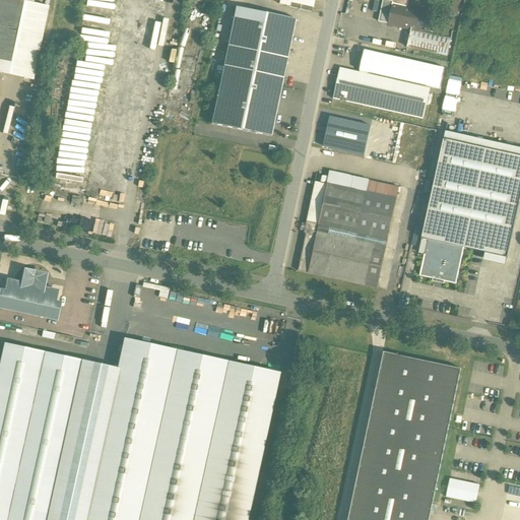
[(23,0),(0,0),(0,60),(11,63),(24,1),(23,0)]
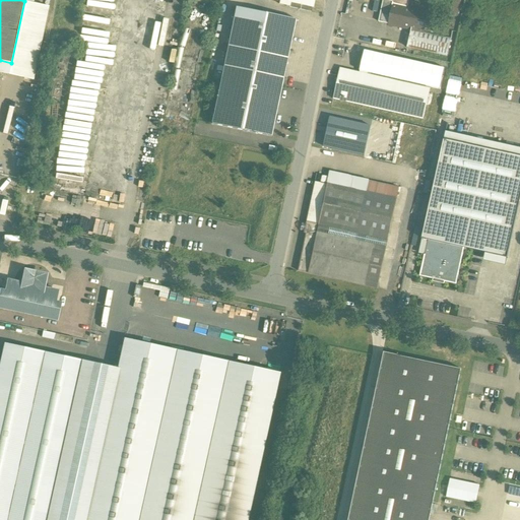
[(383,0),(383,3),(394,6),(407,8),(408,0),(383,0)]
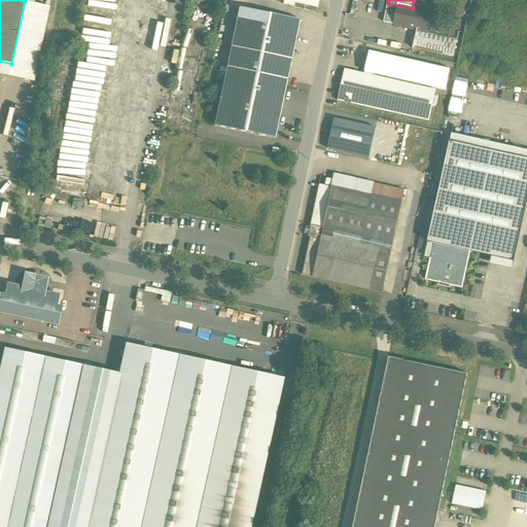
[(466,0),(453,0),(451,13),(463,15),(466,0)]
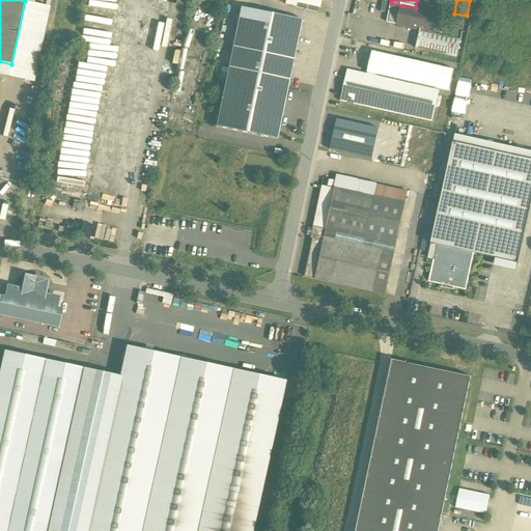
[(50,6),(25,1),(11,64),(0,61),(0,75),(34,82),(50,6)]
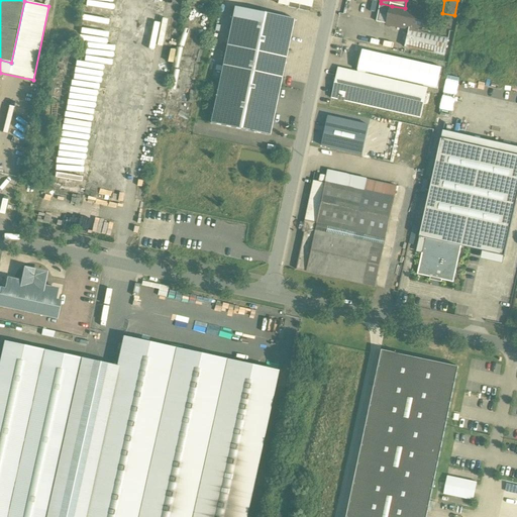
[(310,6),(289,1),(288,7),(309,12),(310,6)]
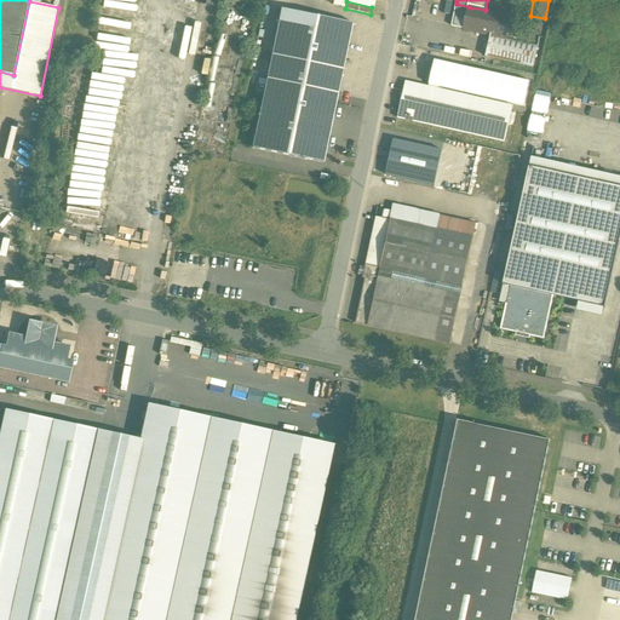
[(470,7),(457,4),(452,26),(465,29),(470,7)]
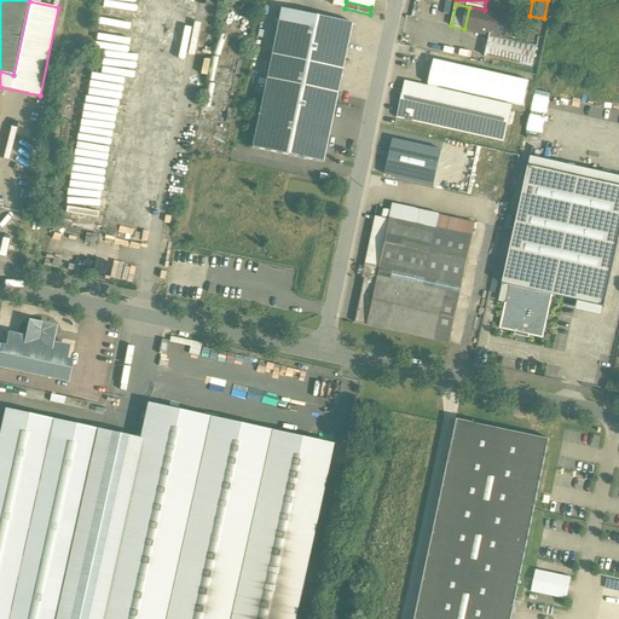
[(485,10),(469,7),(464,29),(491,34),(504,36),(509,16),(485,10)]
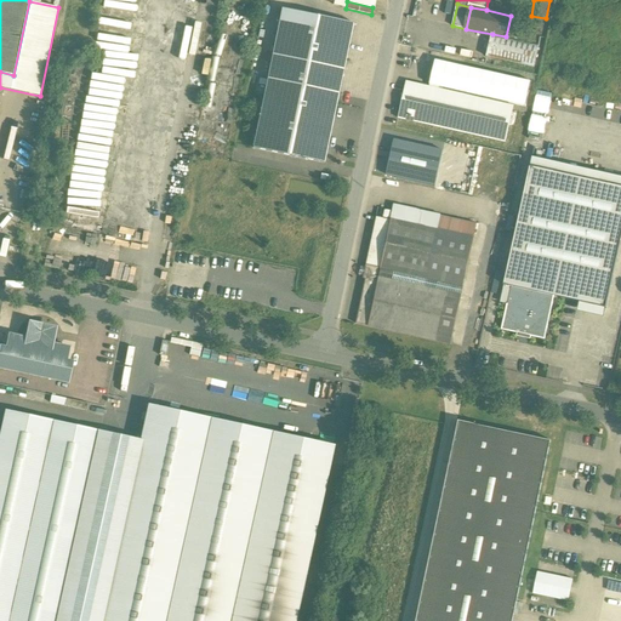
[(352,24),(281,9),(267,80),(260,79),(258,84),(266,86),(252,148),(324,163),(352,24)]
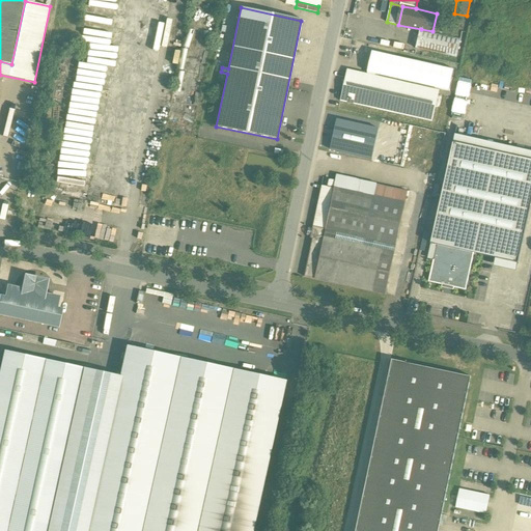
[(421,29),(416,48),(456,57),(462,38),(432,31),(421,29)]
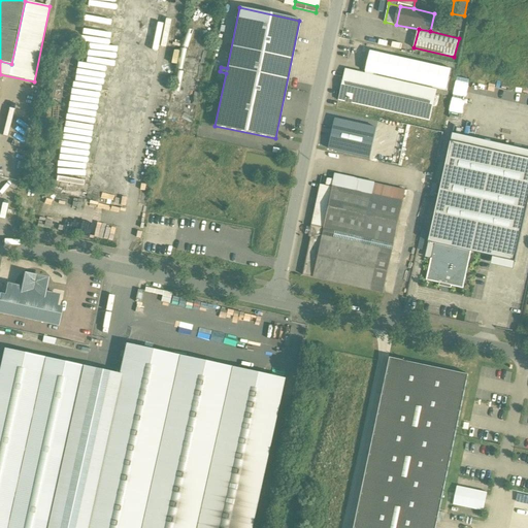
[(437,90),(345,69),(339,101),(430,121),(437,90)]
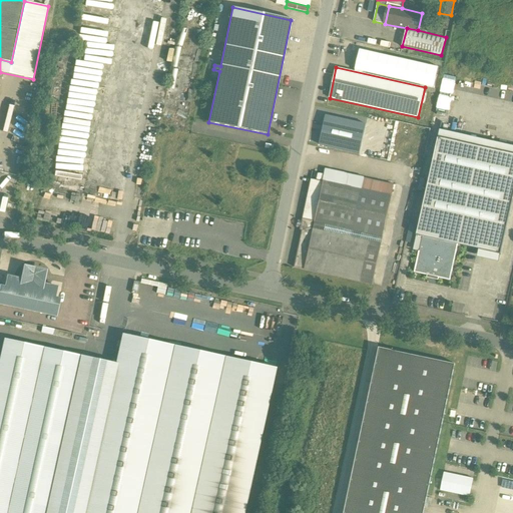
[(366,124),(326,115),(320,145),(360,154),(366,124)]
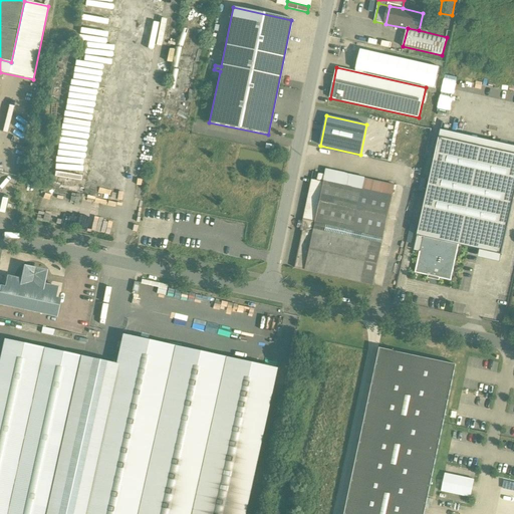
[(513,198),(513,147),(441,131),(417,236),(423,237),(459,245),(501,255),(513,198)]
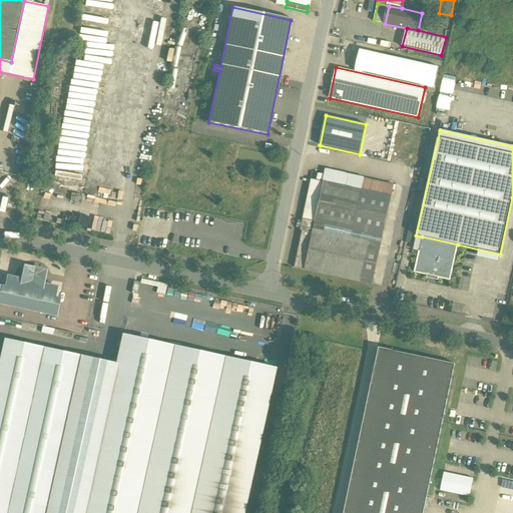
[(310,179),(301,221),(298,220),(296,226),(300,227),(300,229),(301,230),(294,267),(303,270),(322,181),(324,175),(318,173),(316,180),(310,179)]
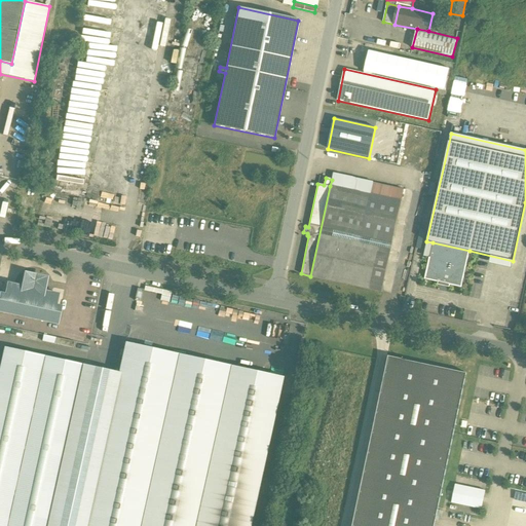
[(402,201),(330,186),(310,276),(382,291),(390,251),(391,251),(402,201)]
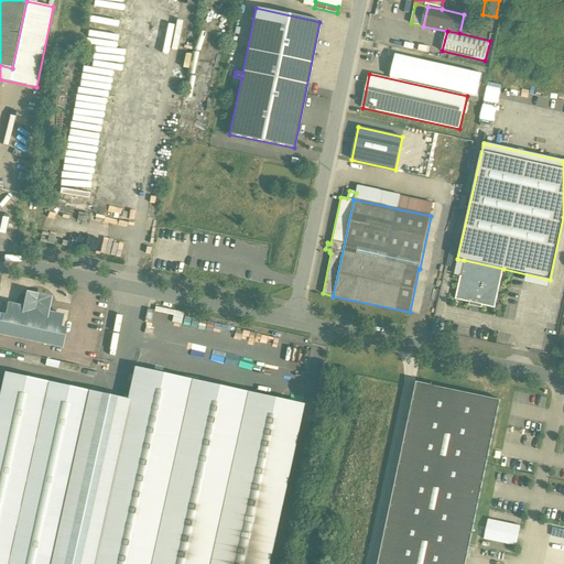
[(503,269),(464,260),(456,300),(470,303),(469,306),(481,308),(483,306),(496,308),(503,269)]
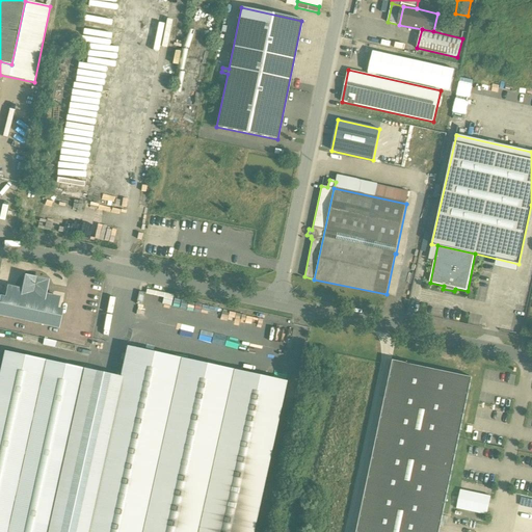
[(26,283),(25,286),(24,290),(8,287),(5,298),(1,297),(0,299),(0,315),(58,327),(61,310),(56,309),(59,297),(44,294),(45,290),(44,287),(43,284),(41,282),(36,280),(33,280),(29,281),(26,283)]
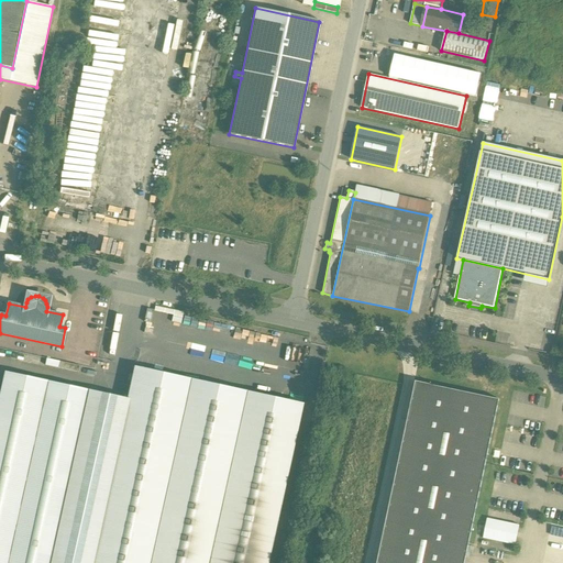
[(154,310),(147,309),(144,321),(151,323),(154,310)]
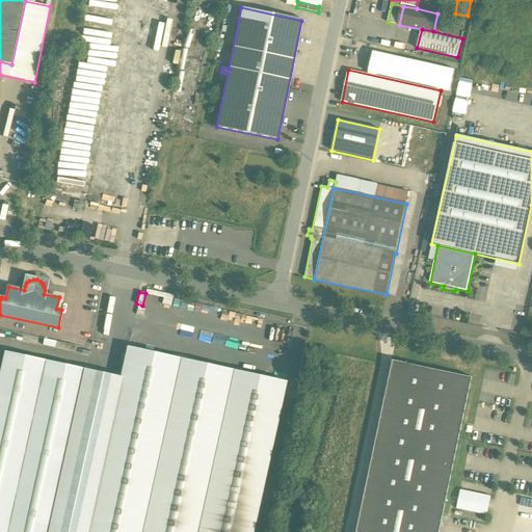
[(253,531),(286,381),(127,346),(121,376),(85,531),(253,531)]
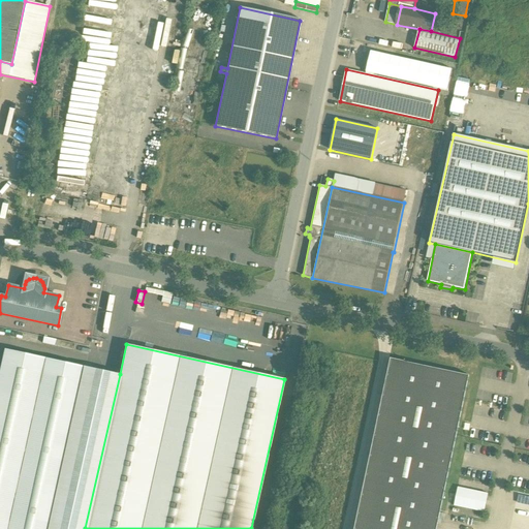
[(49,528),(85,367),(4,349),(0,368),(0,528),(49,528)]
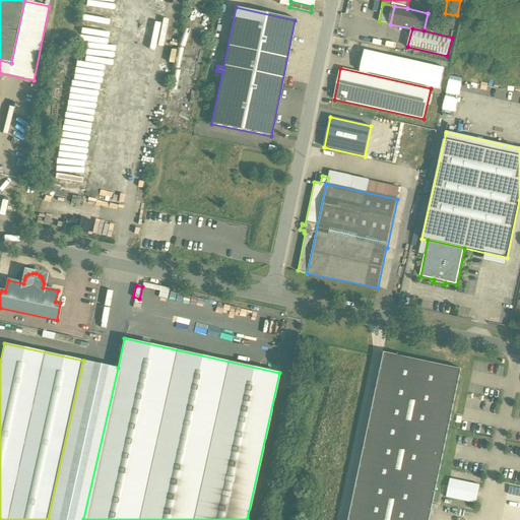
[(430,519),(462,369),(382,351),(346,519),(430,519)]
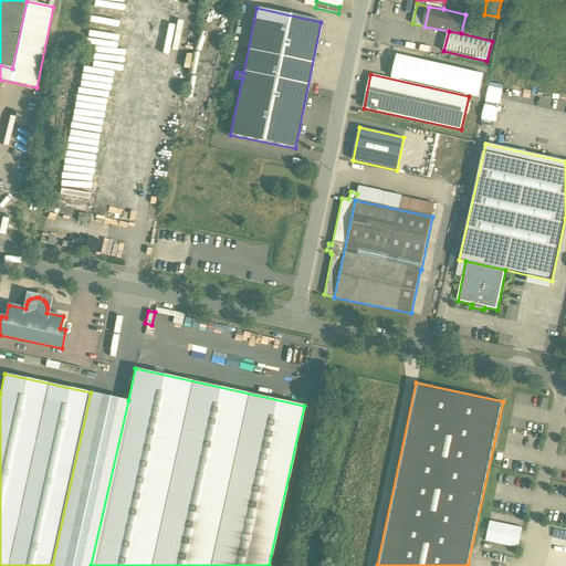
[(52,565),(91,565),(128,400),(91,392),(52,565)]
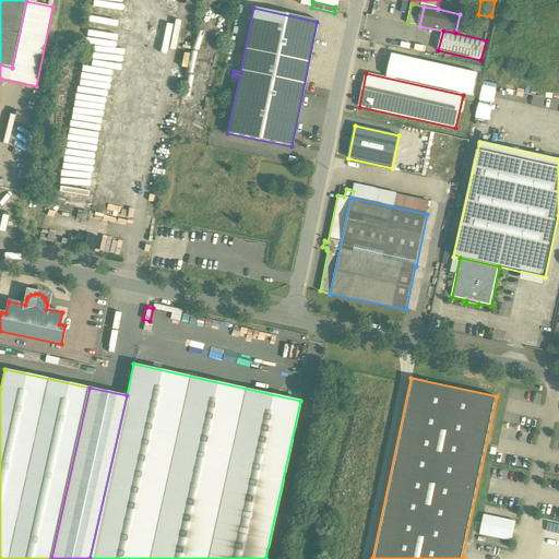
[(514,540),(518,519),(485,515),(483,536),(514,540)]
